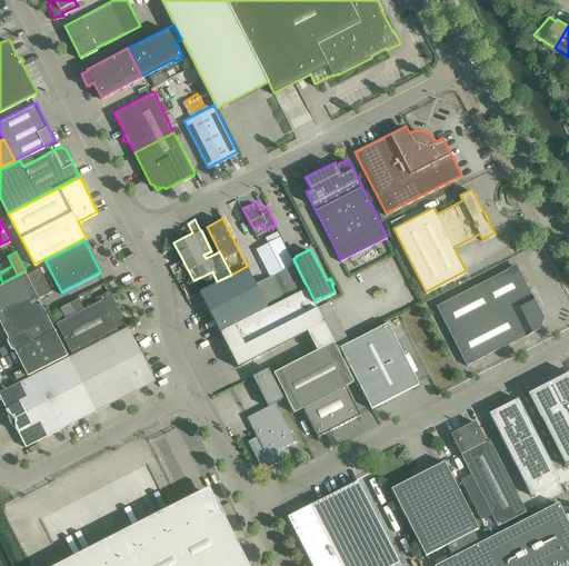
[(295,262),(255,283),(257,286),(266,303),(305,283),(295,261),(295,262)]
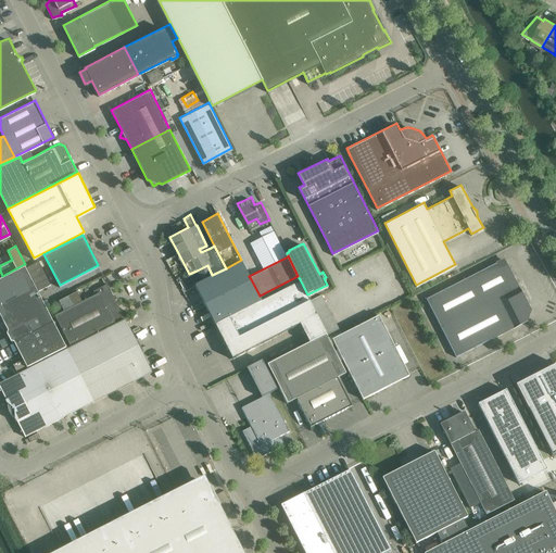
[(426,297),(455,354),(526,318),(529,309),(503,258),(426,297)]
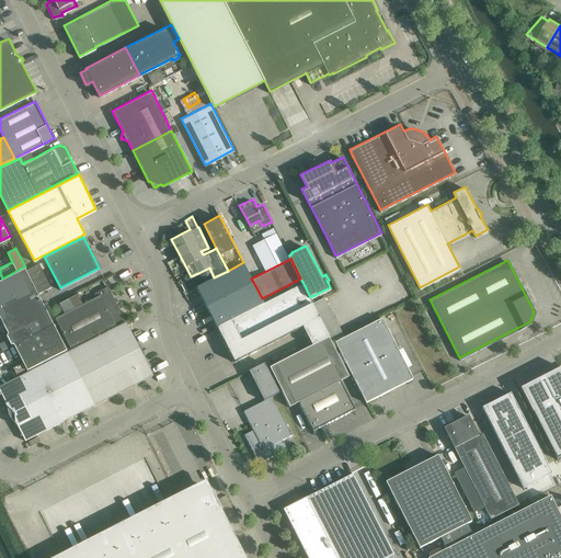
[(39,261),(27,268),(39,291),(52,285),(39,261)]
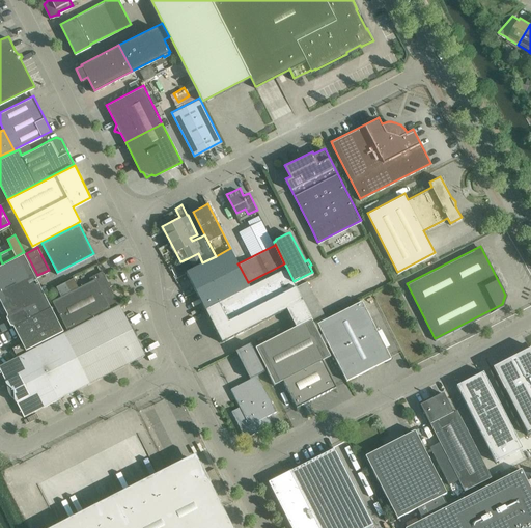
[(193,268),(186,271),(195,287),(195,289),(212,281),(240,267),(238,264),(230,248),(216,256),(202,262),(193,268)]
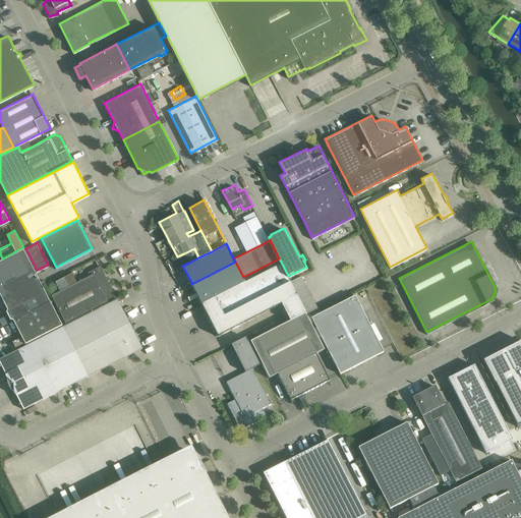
[(6,310),(8,313),(47,294),(22,247),(15,251),(2,259),(0,259),(0,293),(7,307),(6,310)]
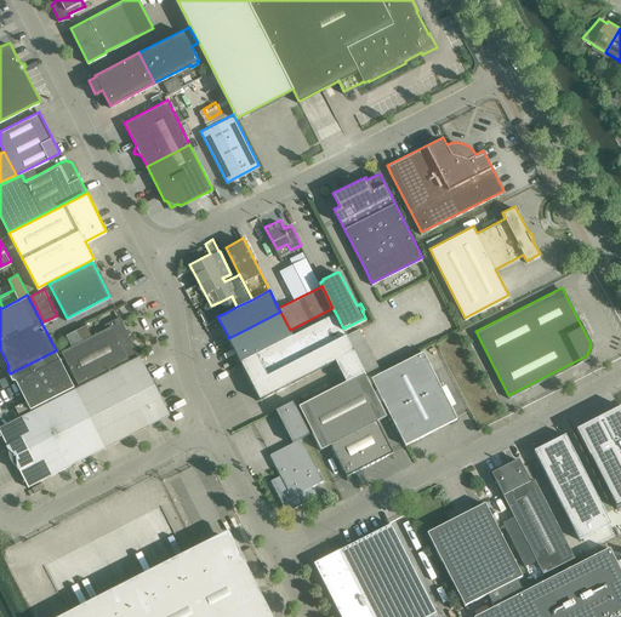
[(220,302),(211,306),(216,316),(217,316),(226,313),(237,307),(232,296),(220,302)]
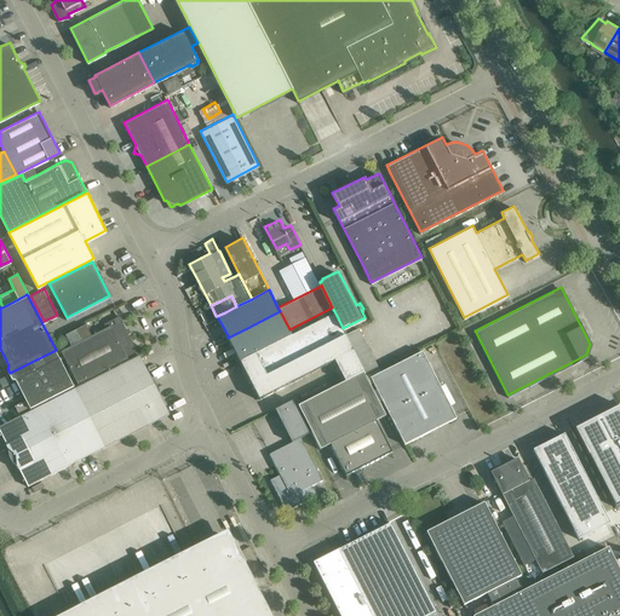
[(247,328),(228,338),(240,360),(291,333),(290,329),(280,311),(247,328)]
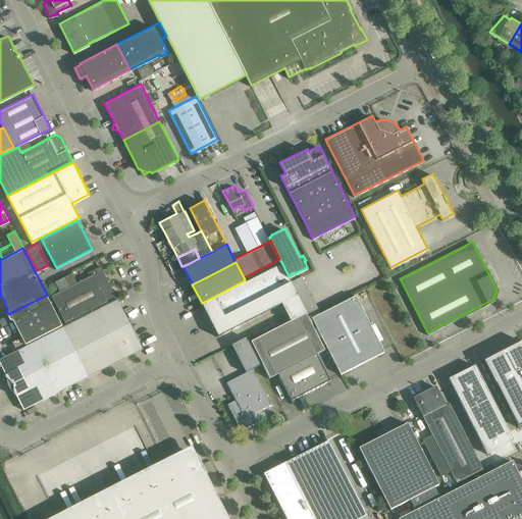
[(245,280),(202,303),(218,334),(281,302),(290,319),(306,311),(298,294),(291,280),(289,276),(281,262),(245,280)]
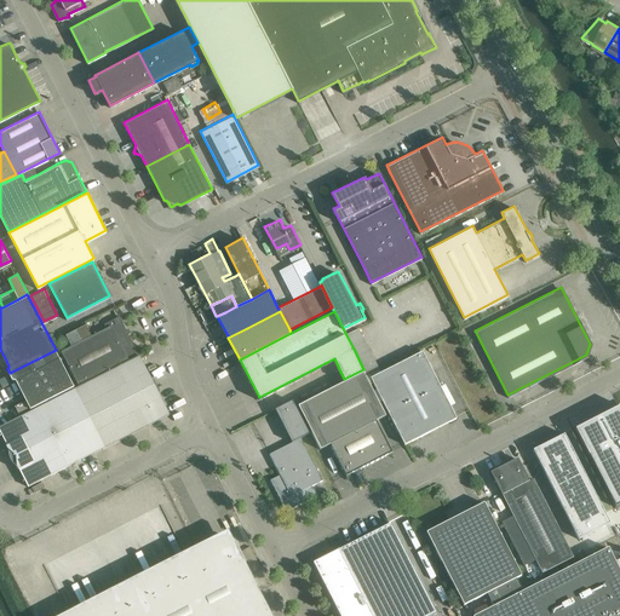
[(78,383),(138,351),(119,314),(104,322),(105,326),(91,334),(85,322),(64,333),(67,335),(56,340),(78,383)]
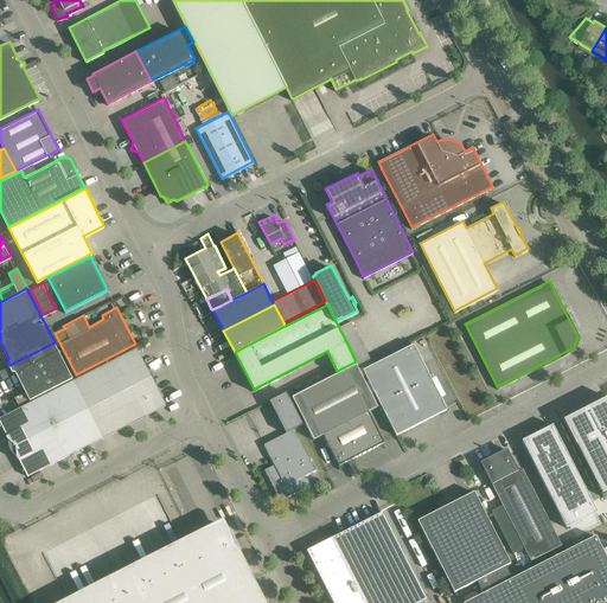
[(351,319),(338,326),(346,341),(356,361),(359,366),(371,360),(351,319)]
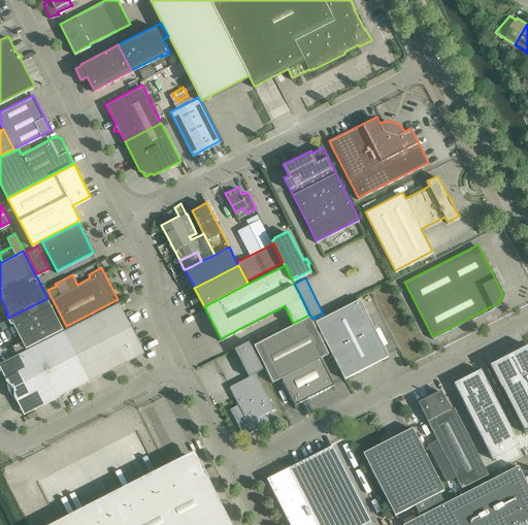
[(359,297),(315,320),(344,376),(389,355),(359,297)]
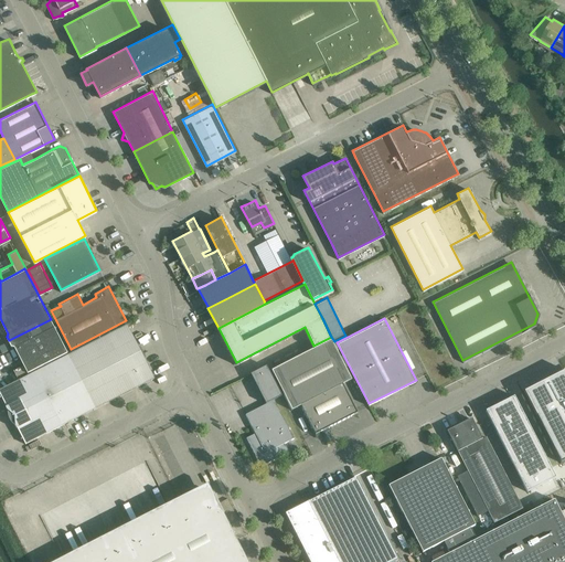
[(9,340),(11,345),(14,346),(23,363),(13,369),(18,377),(66,351),(51,319),(9,340)]
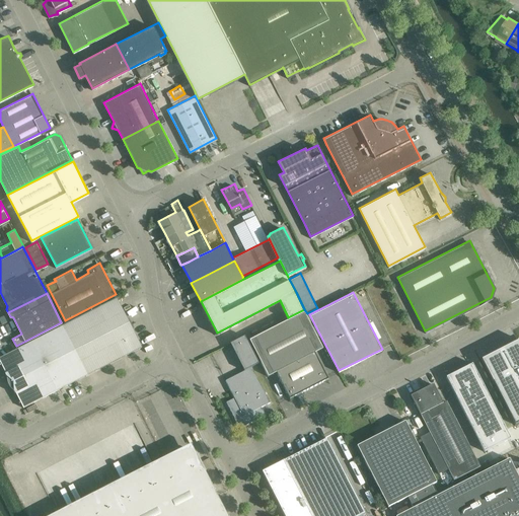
[(117,296),(57,326),(82,375),(141,345),(117,296)]
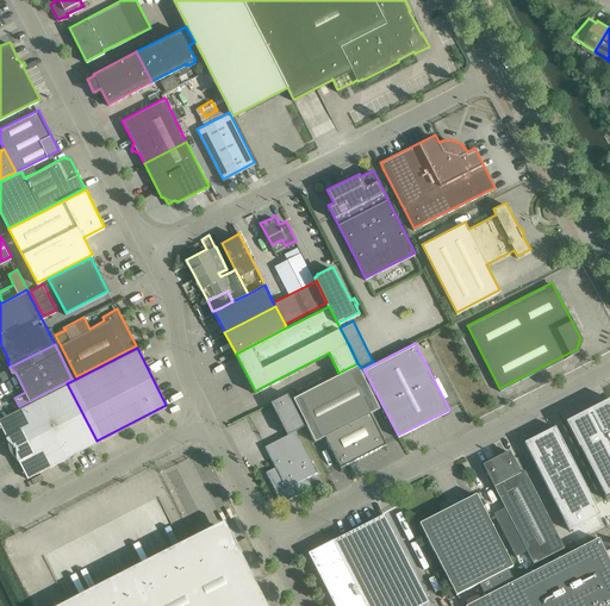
[(338,373),(293,397),(315,439),(324,435),(340,466),(385,442),(369,412),(379,406),(358,363),(338,373)]
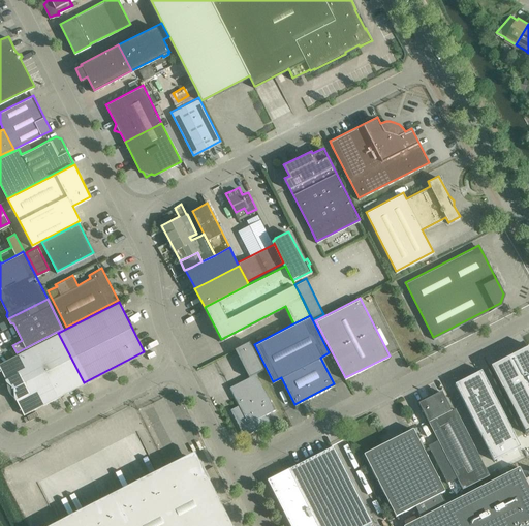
[(58,396),(84,382),(58,333),(32,346),(58,396)]
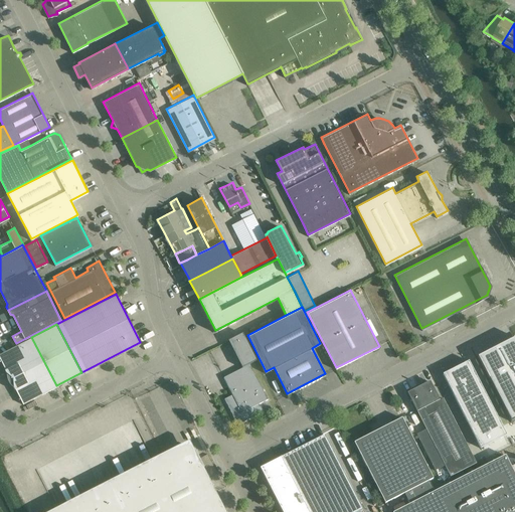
[(242,366),(223,375),(232,392),(224,396),(234,417),(236,416),(239,421),(263,409),(259,401),(268,397),(249,361),(256,358),(242,331),(228,339),(242,366)]
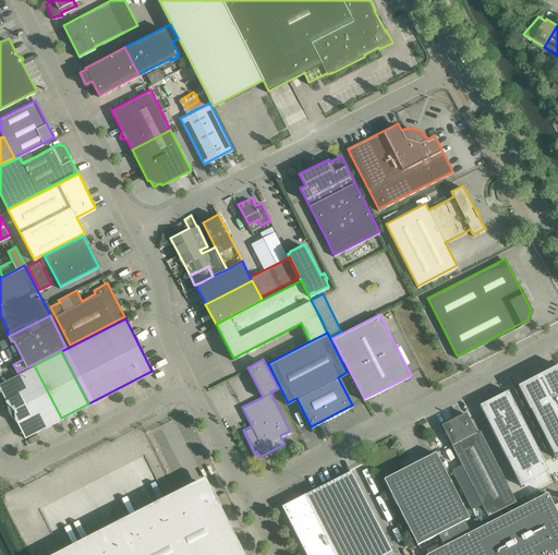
[(549,368),(518,384),(518,385),(554,455),(557,451),(557,362),(556,364),(549,368)]
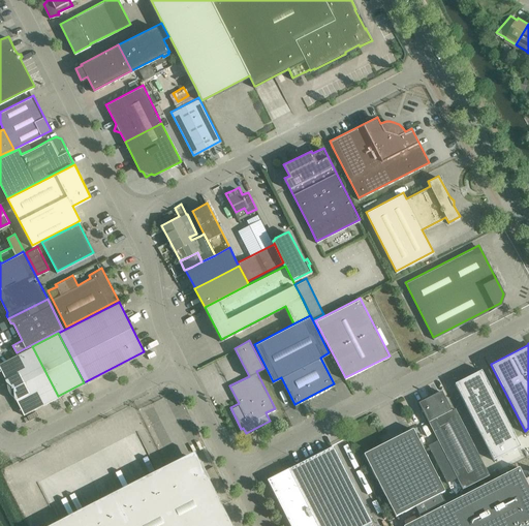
[(58,396),(32,346),(0,362),(0,367),(5,378),(5,379),(6,381),(6,384),(7,387),(7,389),(8,391),(10,393),(11,394),(13,396),(13,397),(14,399),(16,398),(24,413),(58,396)]
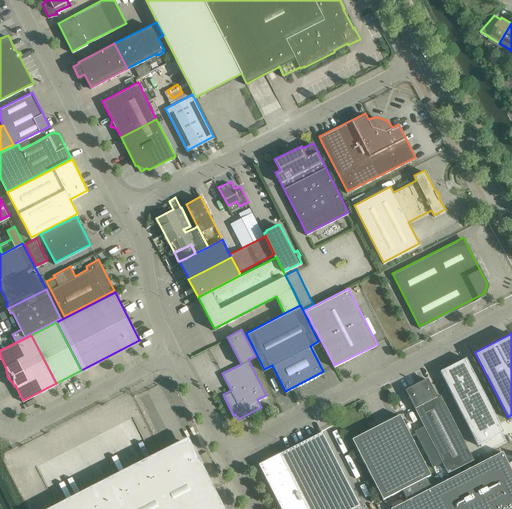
[(477,379),(466,357),(466,356),(462,358),(463,359),(443,369),(443,368),(440,369),(477,443),(503,430),(503,429),(477,379)]
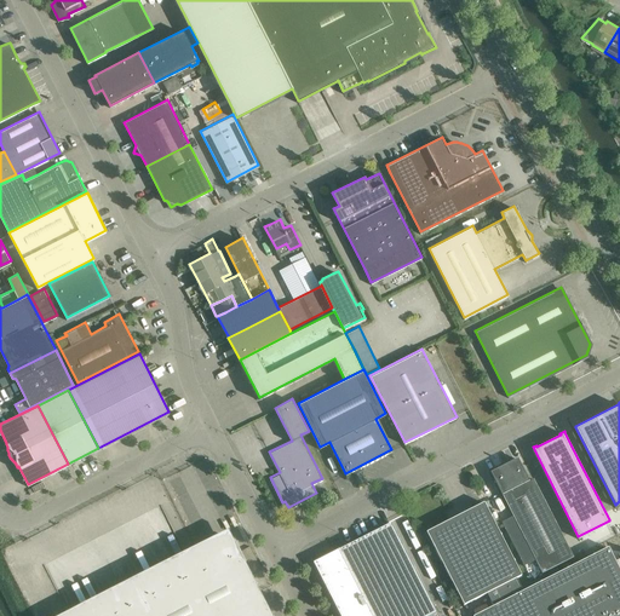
[(495,467),(491,470),(497,481),(501,493),(512,513),(501,519),(523,563),(535,557),(541,571),(573,554),(567,541),(533,476),(529,478),(523,466),(522,466),(517,456),(510,460),(509,460),(504,462),(503,461),(503,460),(494,465),(495,467)]
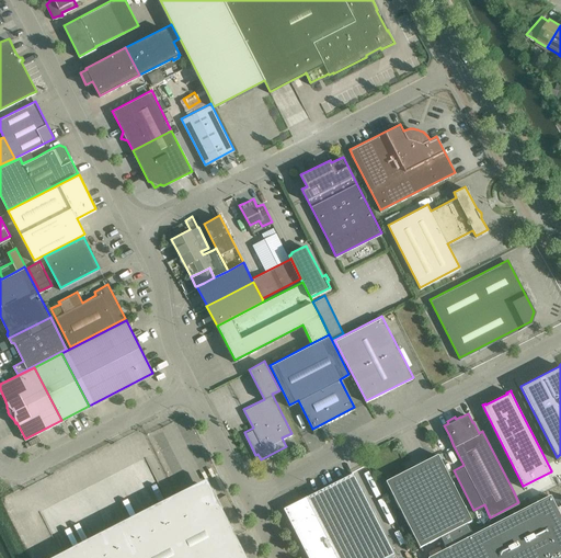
[(414,465),(386,479),(420,546),(439,535),(443,541),(470,527),(467,521),(471,520),(471,519),(437,453),(427,458),(414,465)]
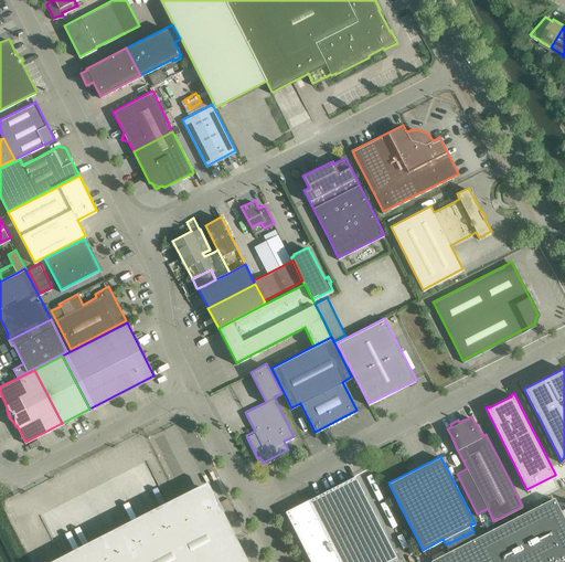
[(308,499),(340,561),(387,561),(397,557),(355,475),(308,499)]
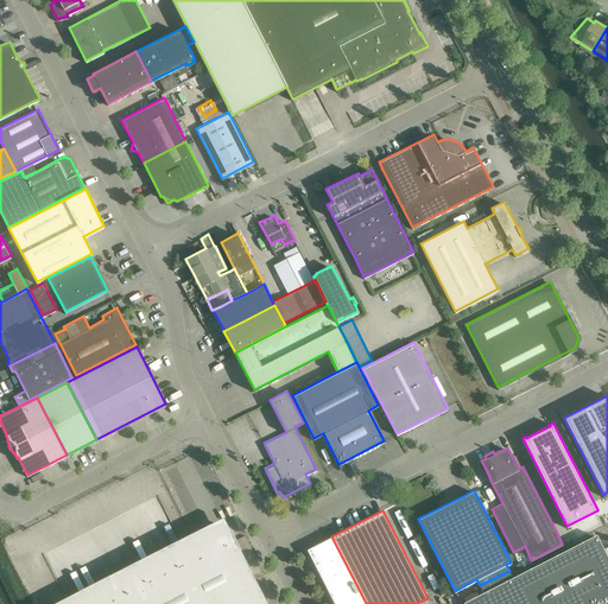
[(63,599),(52,603),(267,603),(254,577),(245,560),(257,554),(245,533),(235,538),(229,527),(228,528),(223,517),(191,533),(181,539),(179,539),(67,597),(63,599)]
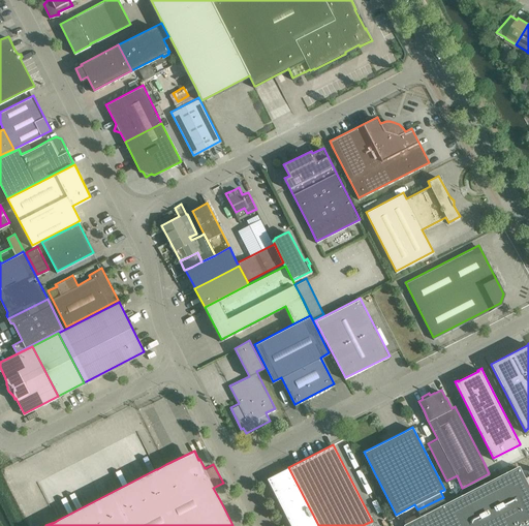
[(421,516),(403,524),(404,525),(528,525),(528,471),(527,470),(528,474),(524,476),(519,465),(492,478),(455,497),(445,502),(443,497),(417,509),(421,516)]
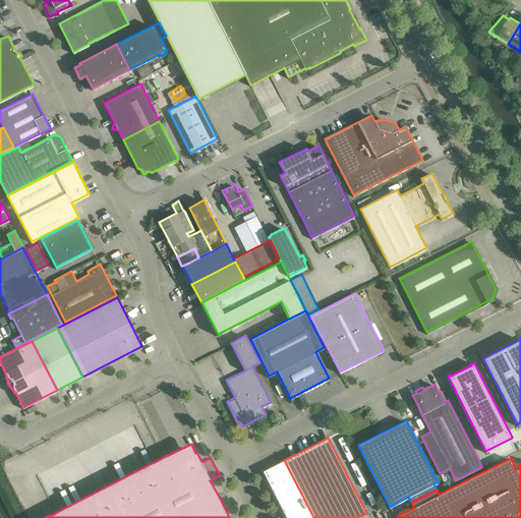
[(263,470),(286,517),(313,517),(284,460),(263,470)]
